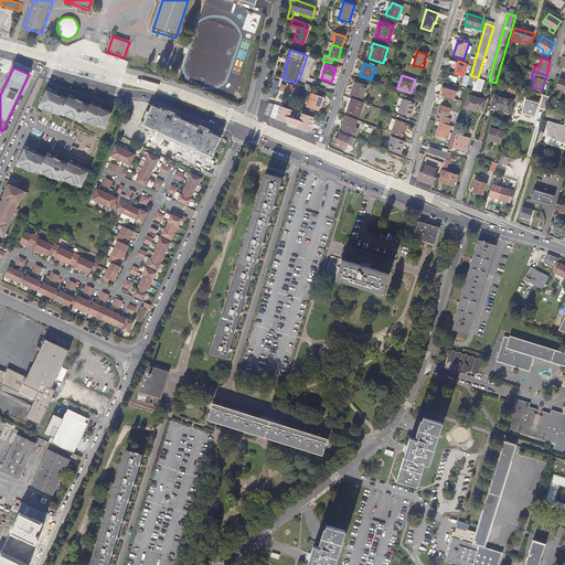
[(366,100),(369,91),(366,91),(368,86),(355,82),(351,95),(366,100)]
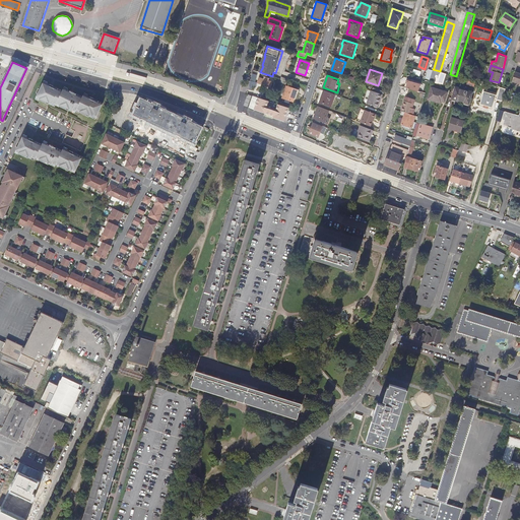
[(271,87),(272,82),(268,81),(269,79),(264,77),(263,79),(259,78),(257,83),(271,87)]
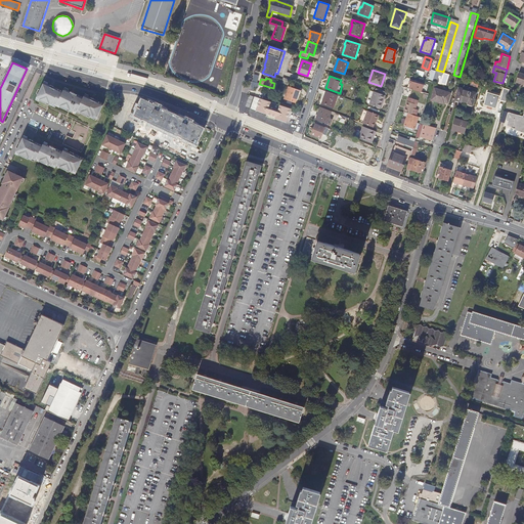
[(423,91),(424,83),(410,80),(409,88),(423,91)]
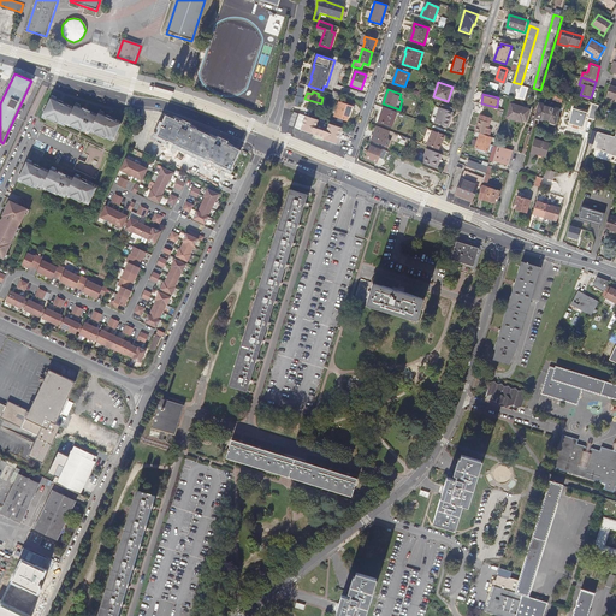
[(122,122),(114,118),(111,117),(110,119),(106,117),(106,116),(99,112),(98,114),(90,111),(87,110),(86,111),(82,110),(82,108),(75,105),(73,107),(66,104),(63,102),(61,104),(58,102),(58,101),(51,98),(42,116),(47,117),(46,118),(58,123),(61,124),(61,123),(66,124),(66,123),(71,125),(70,125),(82,131),(82,130),(86,131),(86,130),(89,131),(90,130),(95,132),(94,132),(106,138),(106,137),(110,138),(110,137),(114,138),(122,122)]
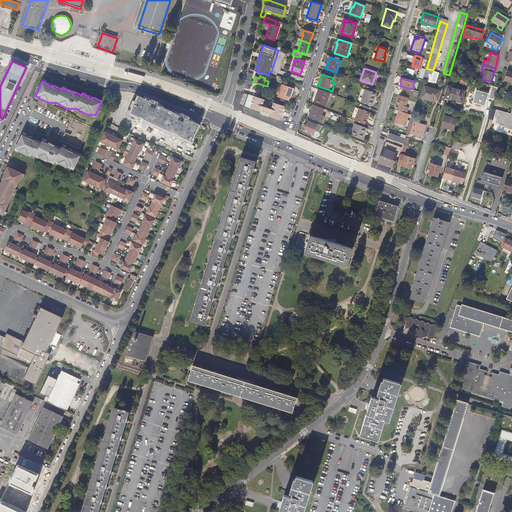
[(489,97),(494,98),(498,86),(493,84),(489,97)]
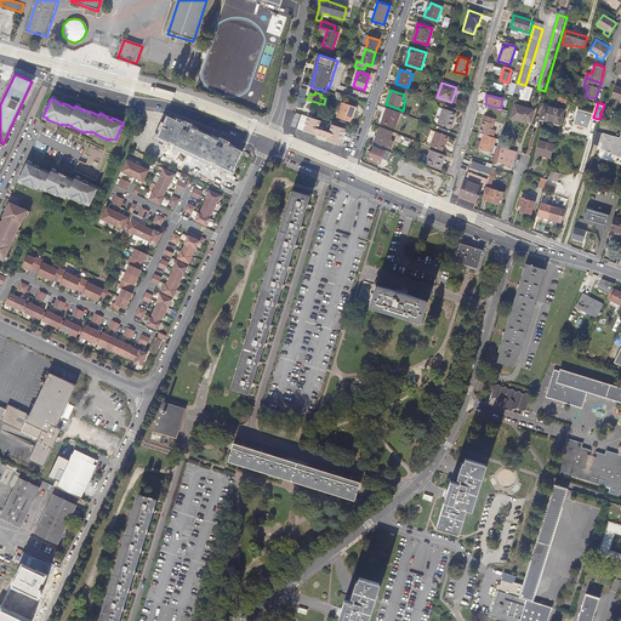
[(357,108),(342,103),(337,117),(340,118),(339,121),(345,124),(347,120),(351,121),(352,117),(354,117),(357,108)]
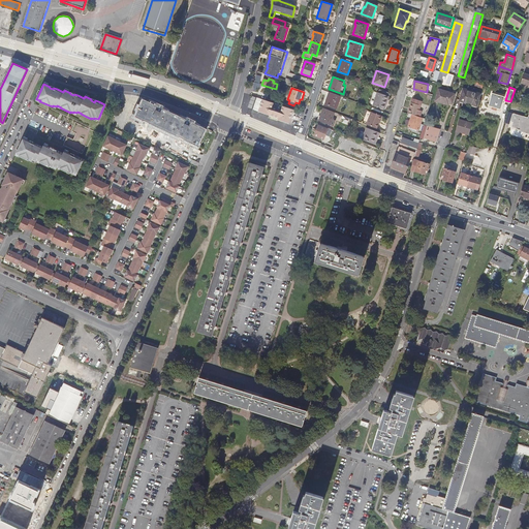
[(439,89),(435,100),(440,101),(441,100),(453,103),(456,93),(439,89)]
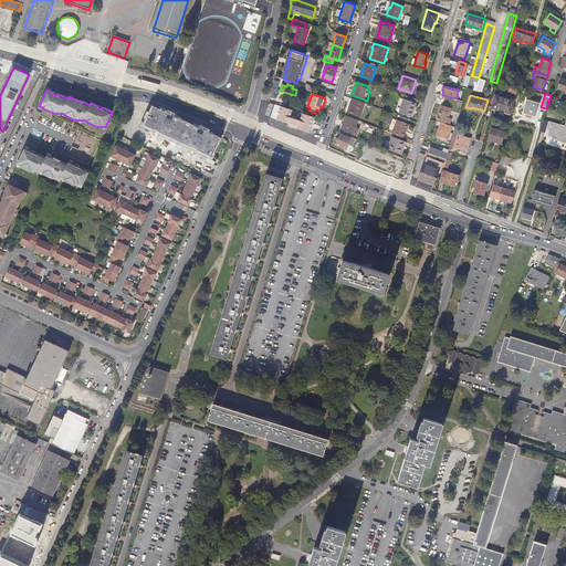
[(515,101),(498,95),(494,108),(512,113),(515,101)]
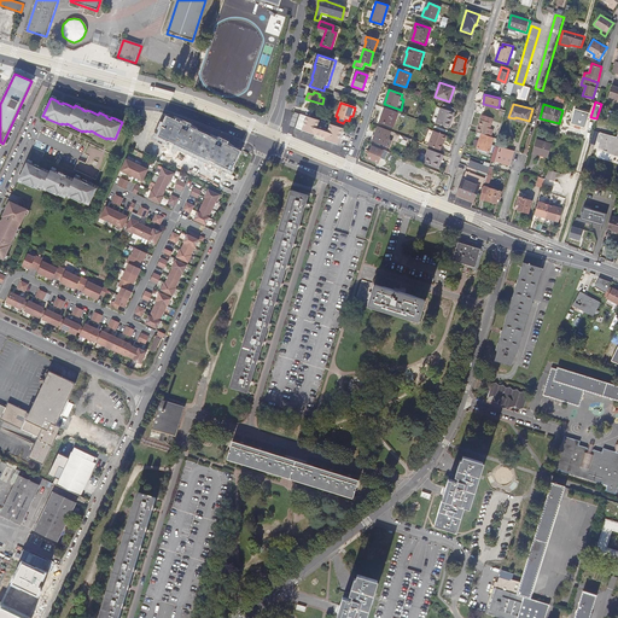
[(450,127),(456,109),(445,105),(444,109),(442,108),(436,122),(450,127)]
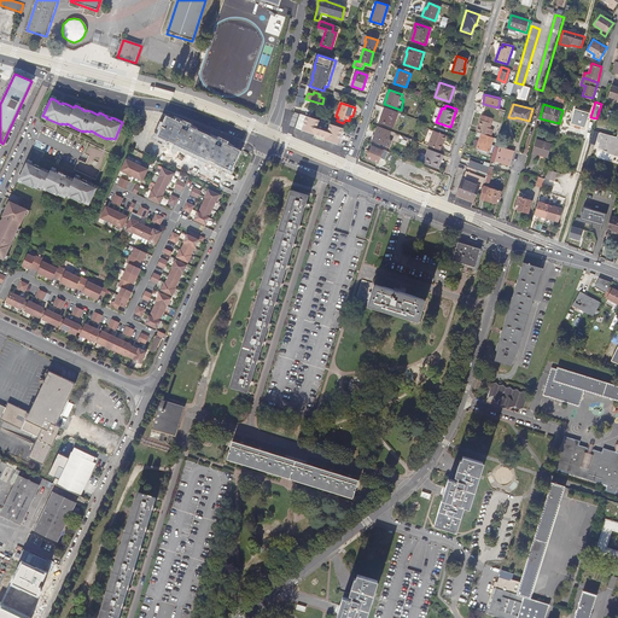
[(571,123),(586,128),(588,117),(590,110),(576,106),(571,123)]
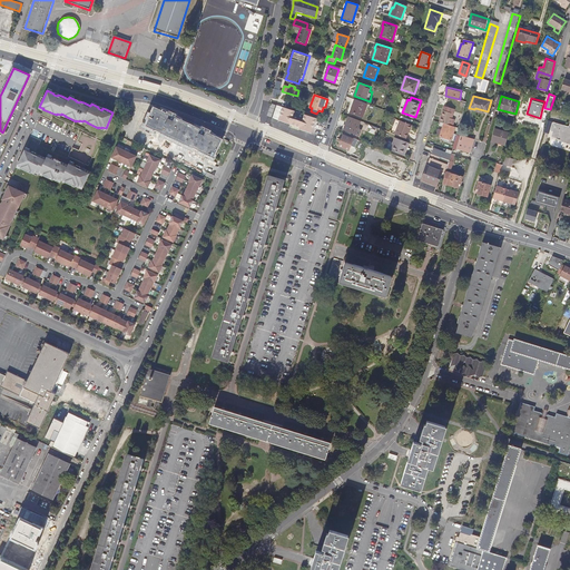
[(362,116),(366,104),(354,99),(350,112),(362,116)]
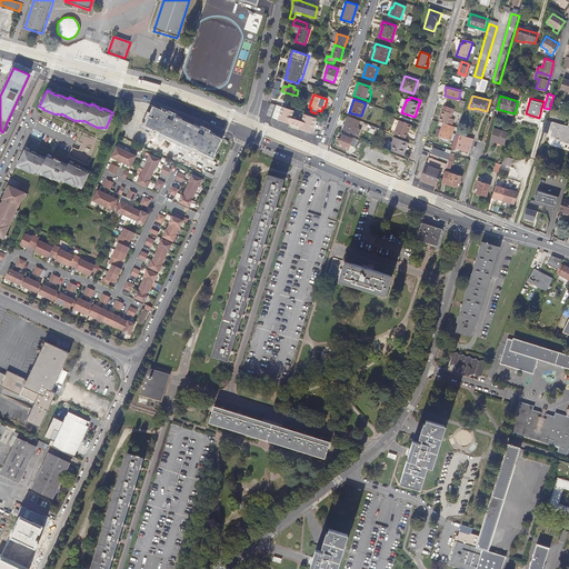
[(223,137),(156,106),(146,125),(199,150),(213,157),(223,137)]
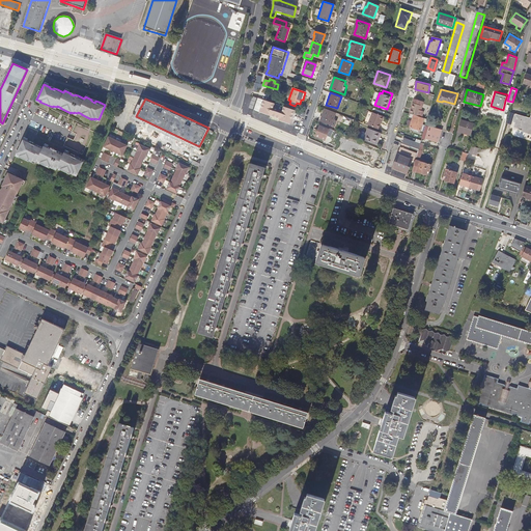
[(275,104),(264,100),(258,99),(255,109),(255,110),(260,112),(280,118),(284,120),(283,122),(290,124),(295,110),(284,107),(282,113),(273,110),(275,104)]
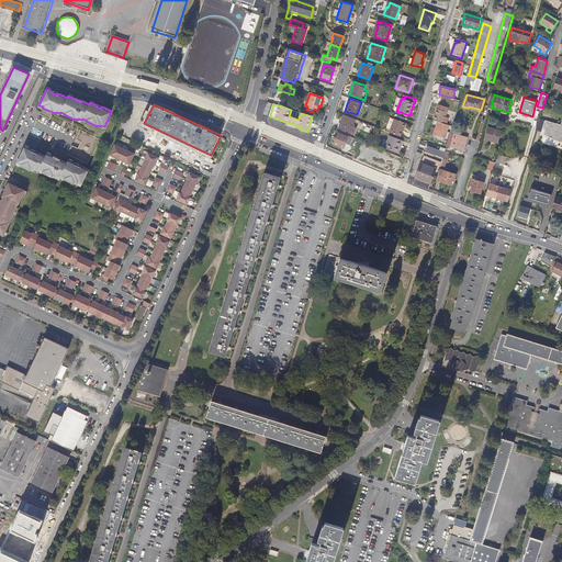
[(437,122),(447,125),(449,117),(447,117),(450,109),(439,105),(435,121),(437,122)]
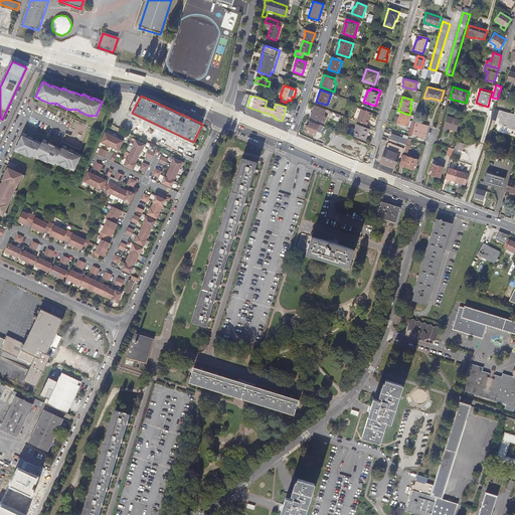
[(320,121),(325,109),(314,105),(310,117),(320,121)]
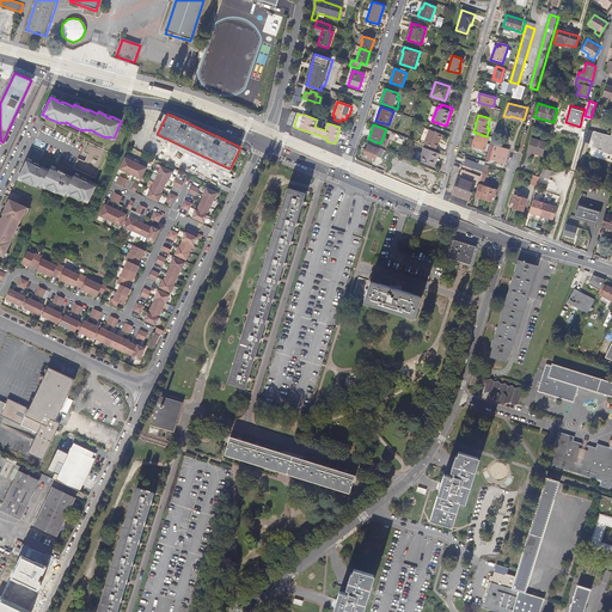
[(446,136),(433,130),(427,145),(439,150),(442,141),(444,141),(446,136)]
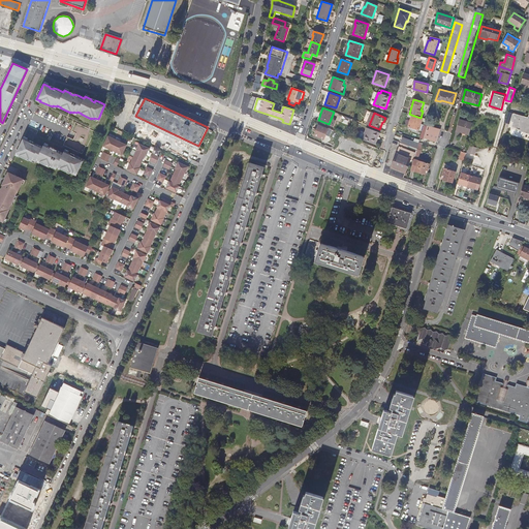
[(408,126),(417,129),(422,118),(421,118),(411,115),(408,126)]
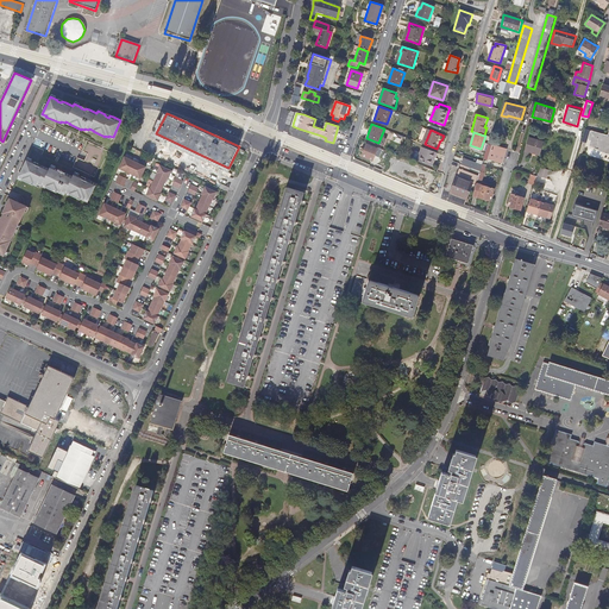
[(608,137),(607,137),(590,132),(588,139),(592,140),(597,142),(595,148),(595,149),(598,150),(608,152),(608,137)]
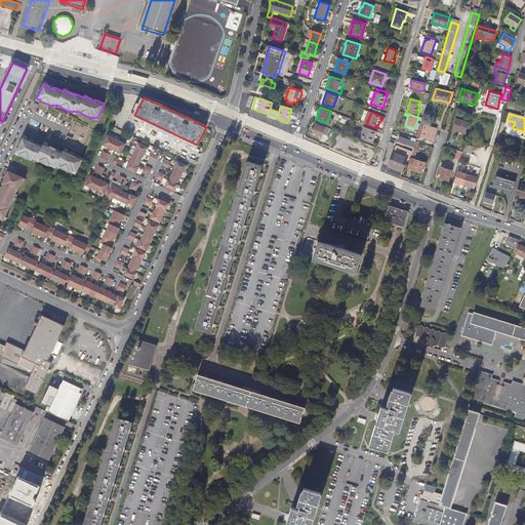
[(469,123),(456,119),(453,130),(466,133),(469,123)]
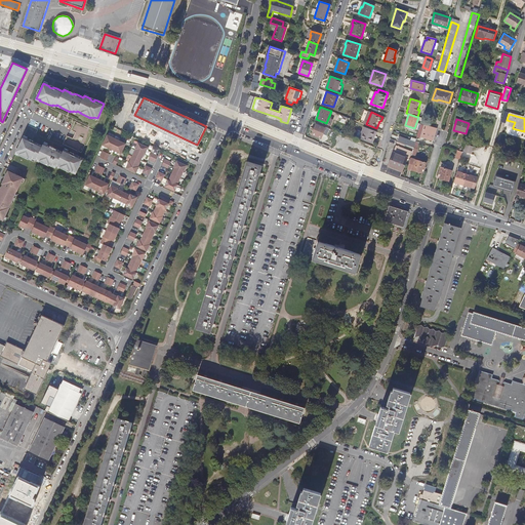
[(87,146),(92,133),(93,133),(94,130),(75,121),(71,130),(76,132),(73,138),(67,135),(63,144),(82,153),(85,145),(87,146)]
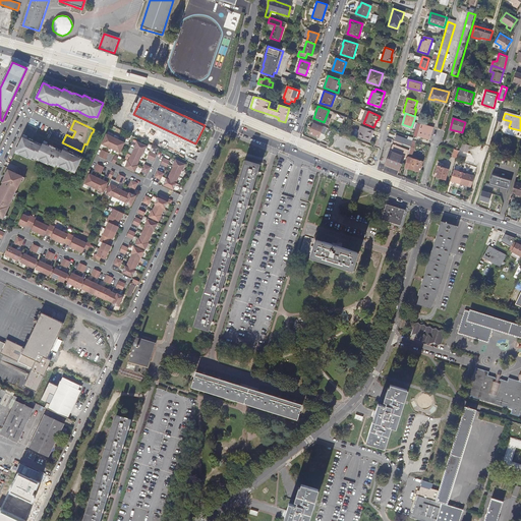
[(435,125),(419,120),(415,132),(431,137),(435,125)]
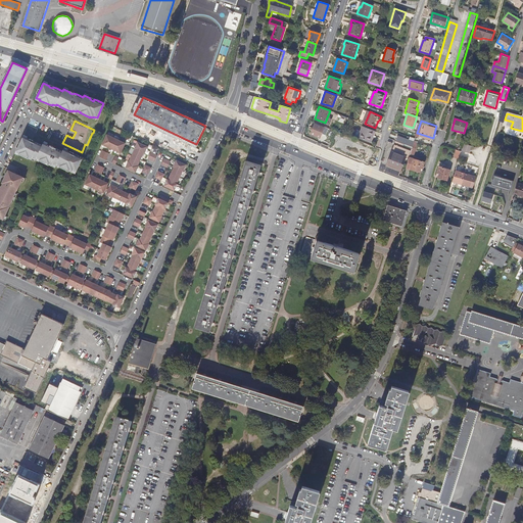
[(328,137),(331,130),(324,127),(324,128),(315,124),(311,134),(320,138),(322,134),(328,137)]
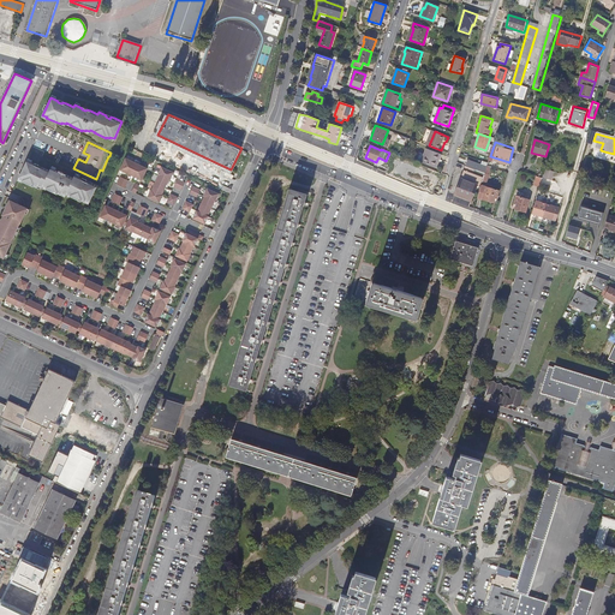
[(440,155),(425,149),(421,161),(435,167),(440,155)]
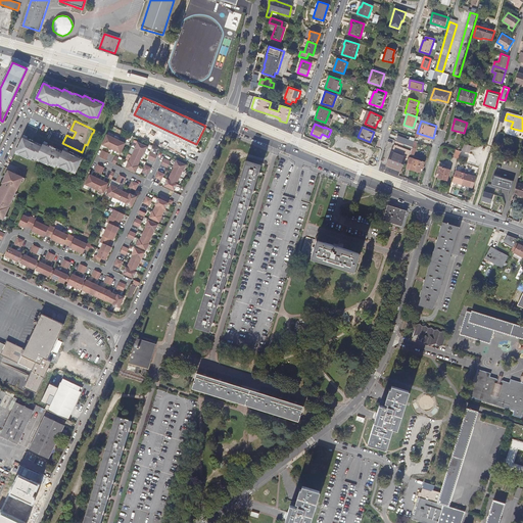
[(112,137),(106,134),(101,144),(108,147),(112,137)]
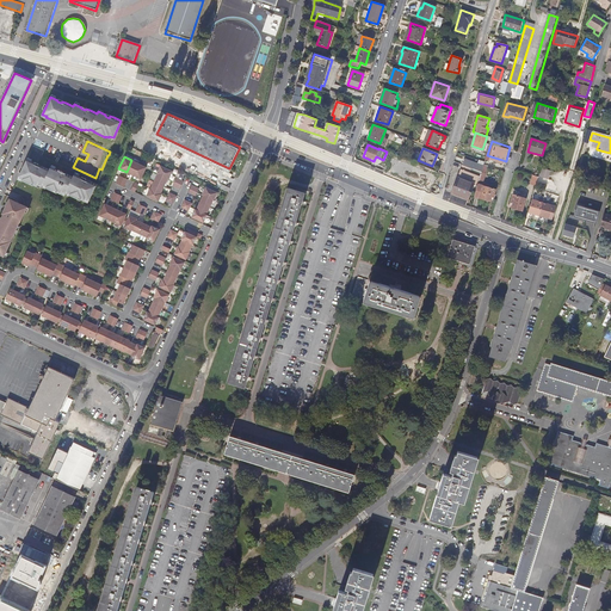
[(90,202),(98,184),(90,180),(86,179),(85,181),(81,179),(81,178),(74,174),(73,177),(66,173),(62,172),(61,174),(57,172),(59,171),(50,167),(50,170),(42,166),(38,165),(37,167),(34,165),(35,164),(26,160),(18,178),(23,180),(22,180),(34,186),(34,185),(37,186),(37,185),(42,186),(42,185),(47,187),(57,193),(57,192),(61,193),(61,192),(65,193),(66,192),(71,195),(69,195),(81,201),(81,199),(85,201),(85,199),(90,202)]
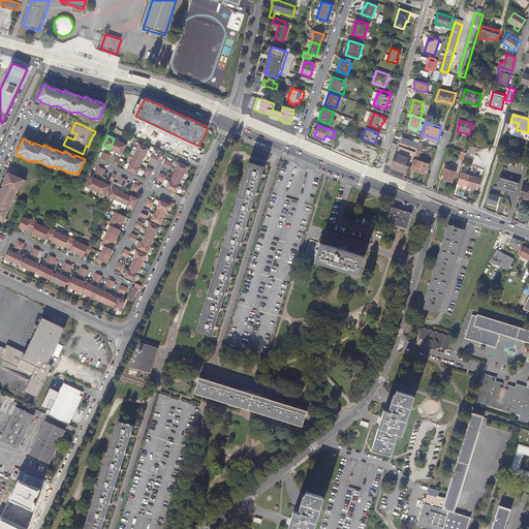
[(116,152),(121,142),(114,138),(110,149),(116,152)]
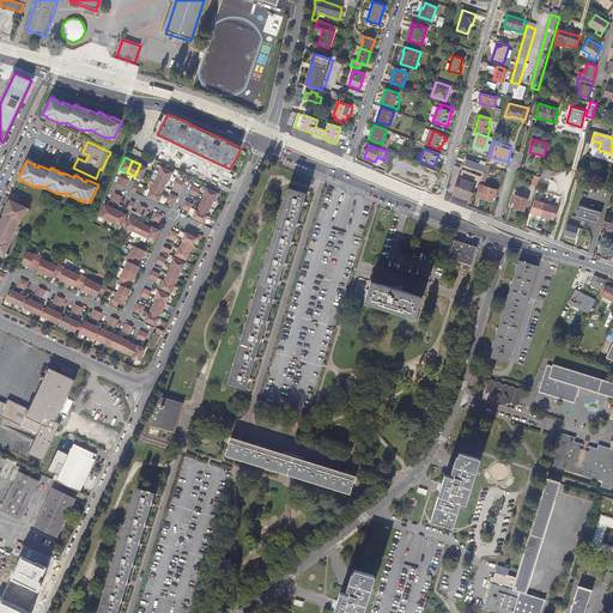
[(466,161),(465,167),(484,171),(486,167),(466,161)]
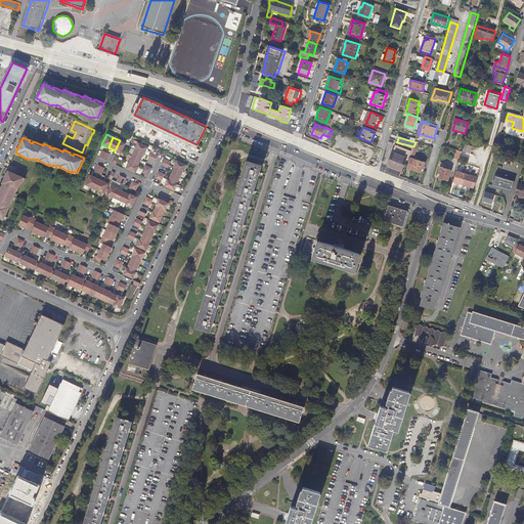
[(125,144),(126,143),(120,140),(115,150),(121,154),(123,150),(125,144)]
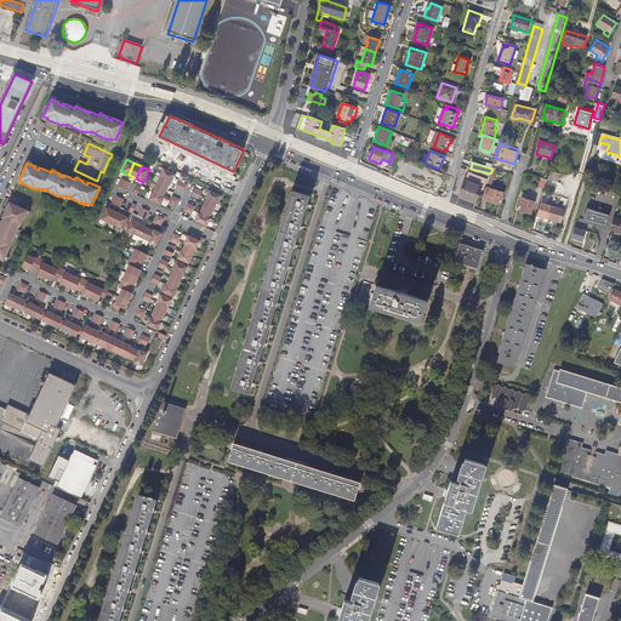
[(172,182),(176,174),(164,169),(160,176),(171,181),(172,182)]
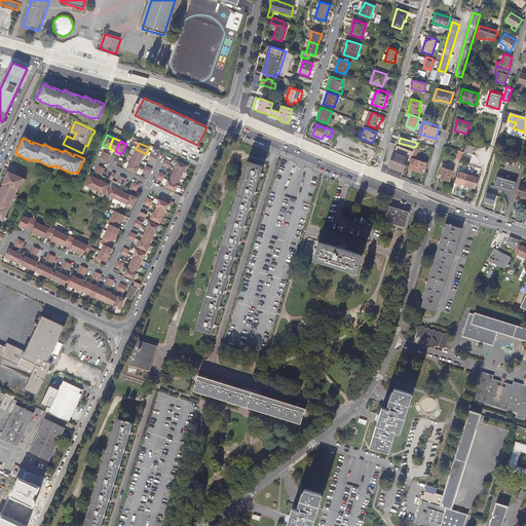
[(407,157),(412,159),(415,147),(399,143),(396,154),(392,153),(388,167),(403,172),(407,157)]
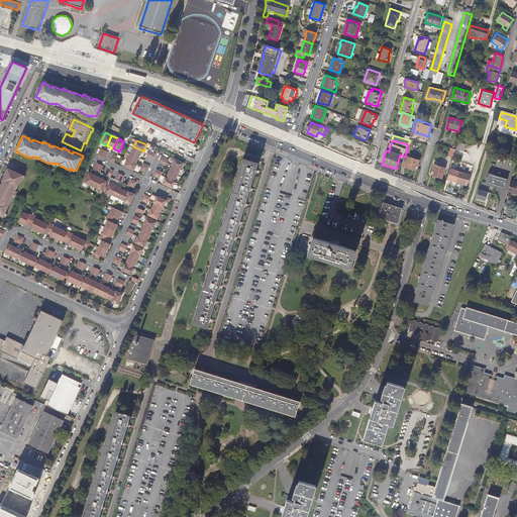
[(459,141),(457,149),(464,150),(467,143),(459,141)]
